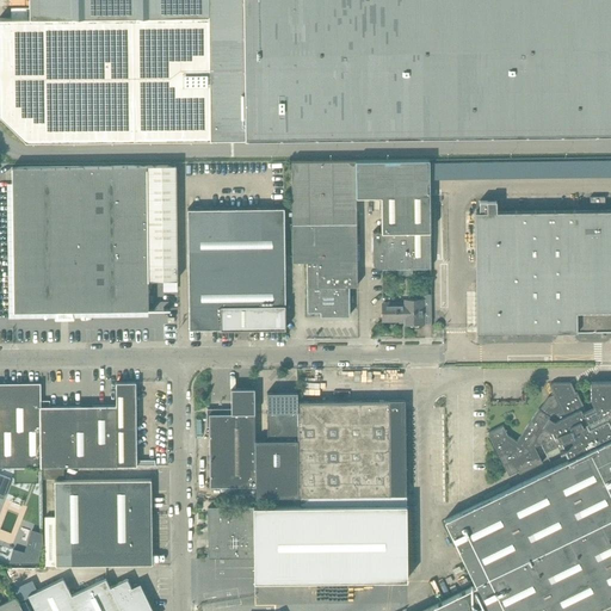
[(610,0),(29,0),(29,7),(11,7),(11,18),(0,17),(0,116),(26,141),(210,139),(610,134),(610,0)]
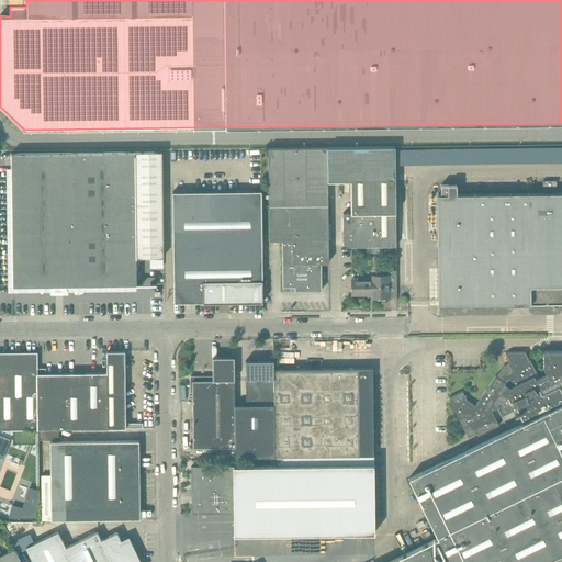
[(561,146),(406,148),(406,158),(405,158),(405,163),(546,161),(546,169),(561,168),(561,146)]
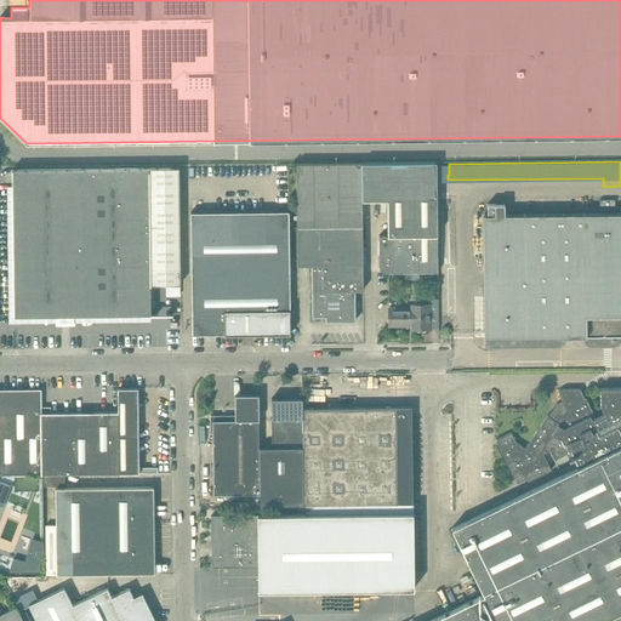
[(362,163),(296,164),(297,266),(312,266),(312,291),(312,317),(325,317),(325,322),(354,322),(354,290),(363,290),(362,163)]
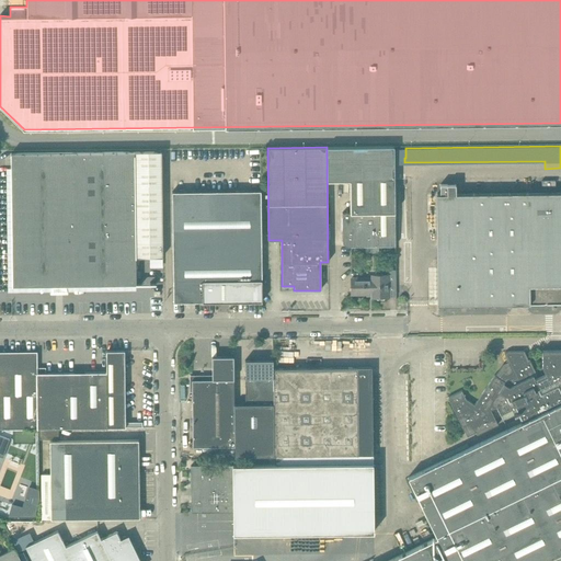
[(350,180),(351,208),(343,208),(344,213),(343,213),(343,242),(347,247),(396,245),(395,180),(395,147),(327,147),(327,180),(350,180)]
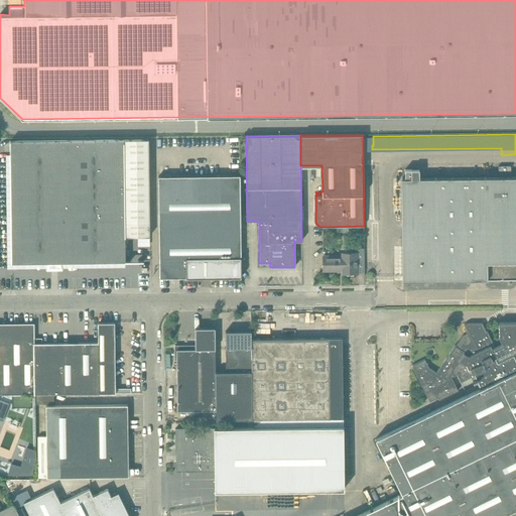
[(125,261),(125,237),(149,236),(148,139),(10,141),(11,263),(130,262),(130,261),(125,261)]
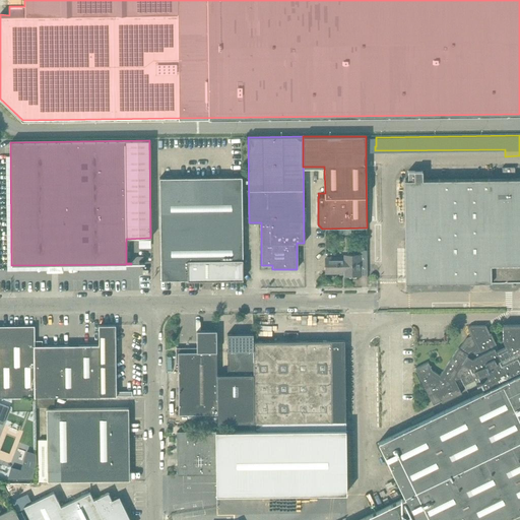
[(519,179),(445,180),(423,180),(423,171),(407,171),(407,181),(405,181),(405,213),(405,223),(400,223),(400,232),(405,232),(406,283),(519,281),(519,179)]
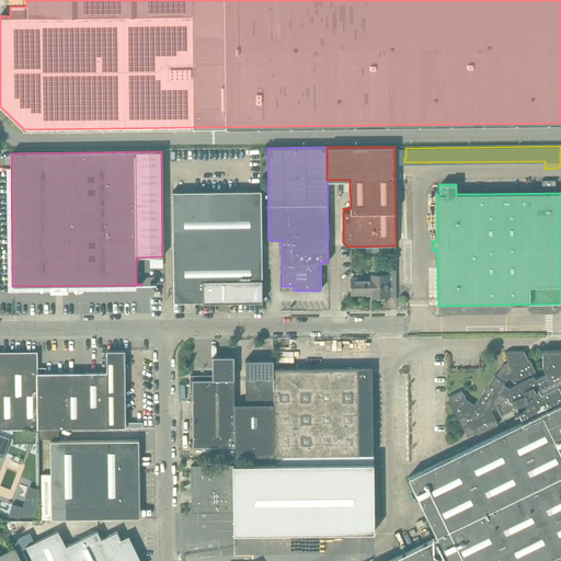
[(173,302),(262,301),(261,191),(172,192),(173,302)]
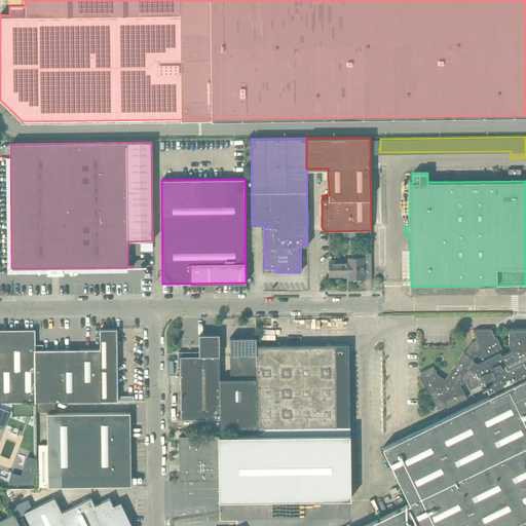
[(371,278),(371,253),(364,253),(364,258),(348,258),(348,261),(329,261),(329,275),(349,275),(349,278),(351,278),(351,279),(353,282),(360,282),(362,279),(362,278),(371,278)]
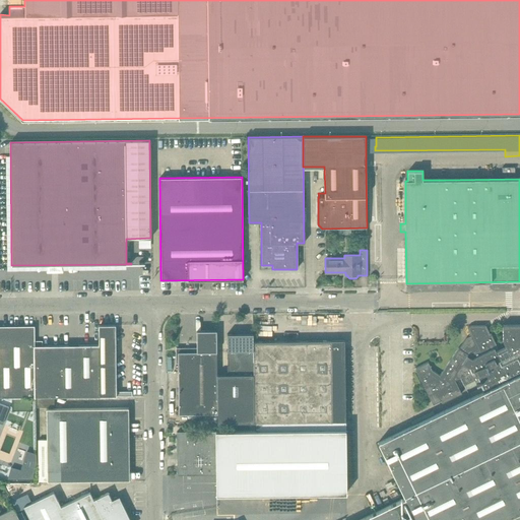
[(503,340),(505,346),(506,348),(499,352),(498,350),(485,326),(471,326),(467,328),(472,339),(469,341),(467,344),(466,343),(463,347),(464,348),(463,350),(458,347),(439,376),(432,370),(428,363),(414,369),(433,404),(441,400),(442,403),(461,394),(454,381),(460,378),(463,385),(474,380),(476,385),(479,384),(483,391),(519,373),(519,324),(502,325),(503,340)]
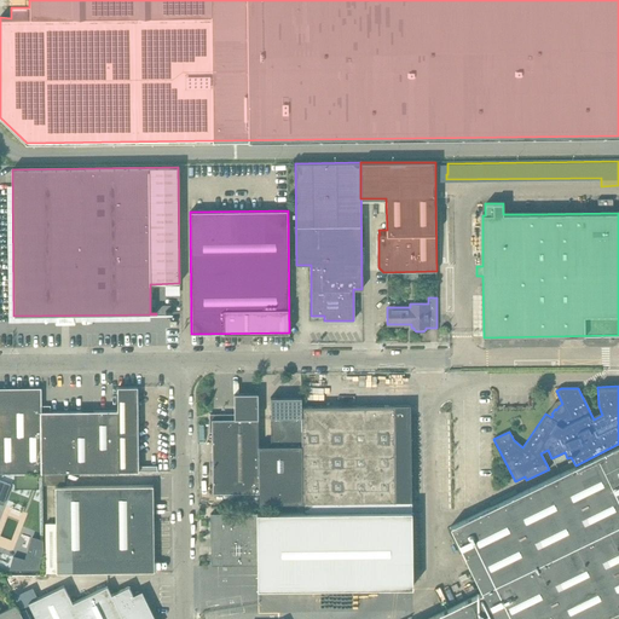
[(0,388),(0,473),(138,472),(138,466),(138,455),(137,387),(117,387),(117,411),(51,411),(51,405),(41,405),(40,388),(0,388)]
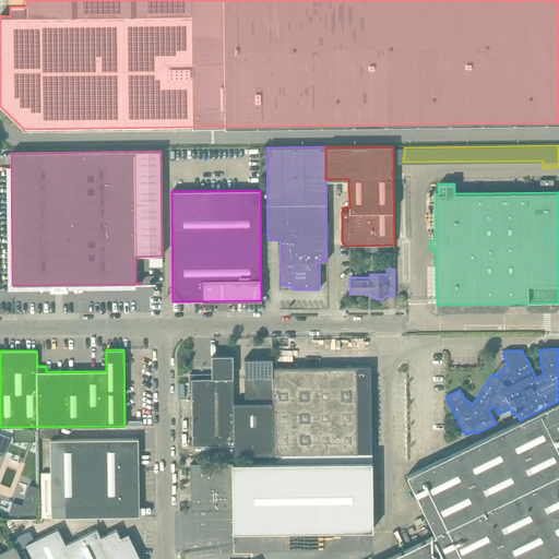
[(233,444),(233,403),(233,355),(211,356),(212,373),(189,375),(189,391),(191,390),(192,444),(202,444),(202,449),(213,449),(213,444),(233,444)]
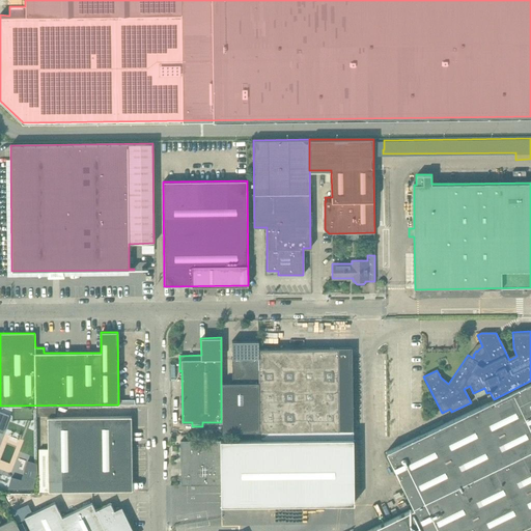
[(258,340),(231,341),(232,383),(221,383),(221,422),(222,432),(259,431),(258,348),(258,340)]
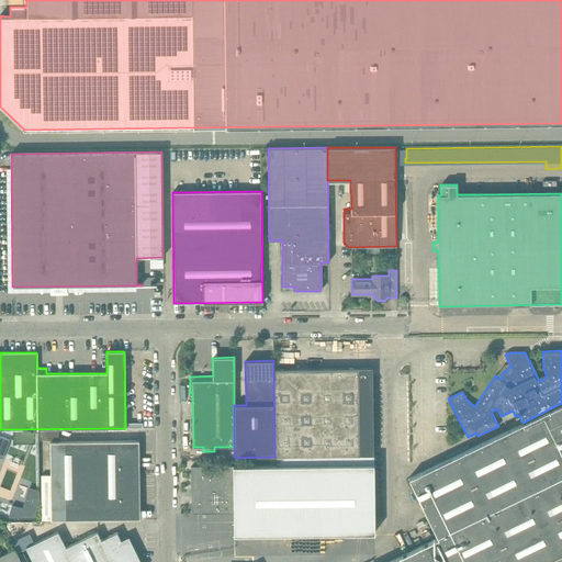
[(373,456),(372,368),(273,369),(274,457),(373,456)]
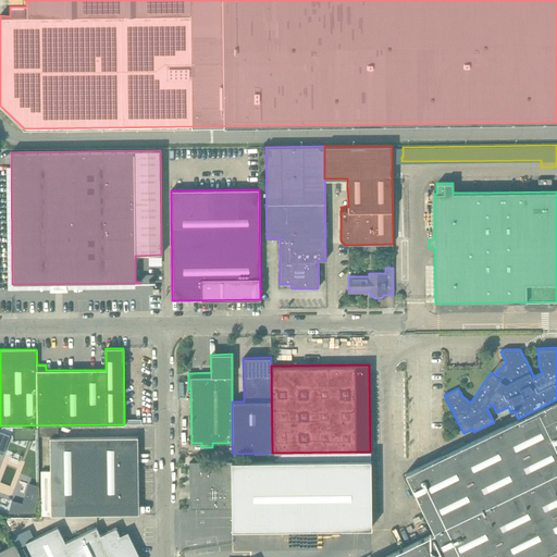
[(556,556),(556,399),(518,419),(405,474),(433,533),(384,556),(556,556)]
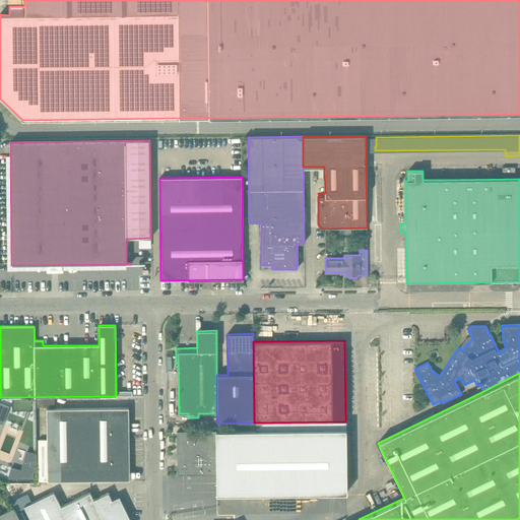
[(54,397),(43,397),(43,407),(54,407),(54,397)]
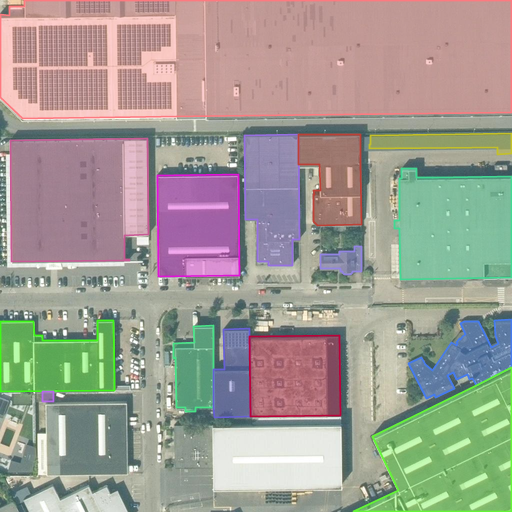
[(0,416),(2,417),(8,401),(0,398),(0,416)]
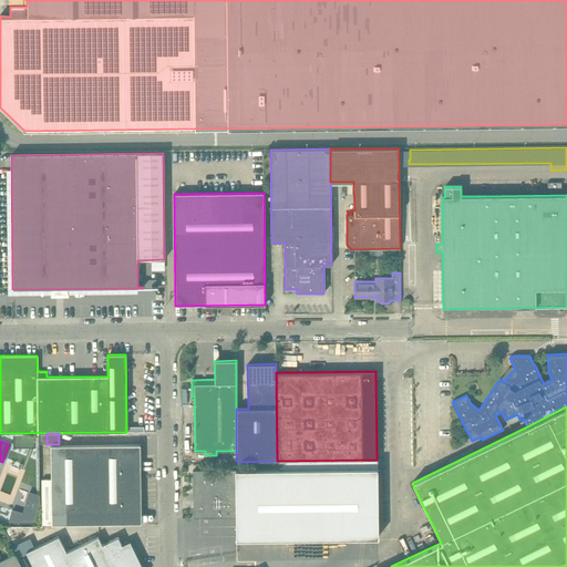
[(140,445),(137,445),(50,446),(51,525),(141,524),(140,445)]
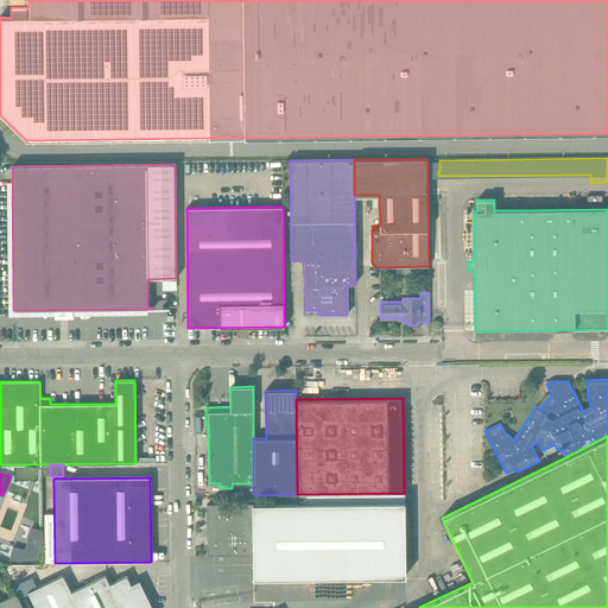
[(297,506),(252,506),(252,507),(207,507),(207,534),(207,548),(208,556),(253,556),(253,578),(405,577),(404,493),(297,494),(297,506)]
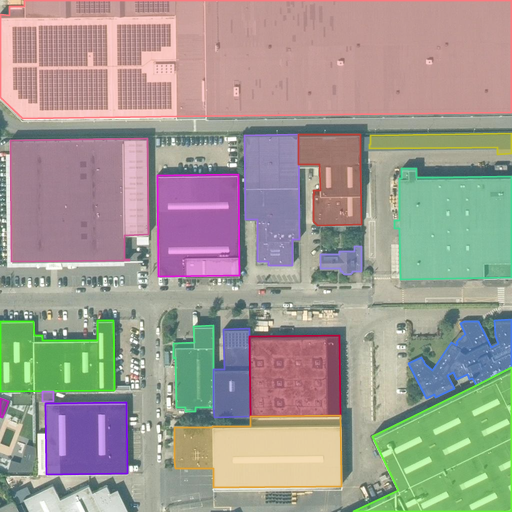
[(8,472),(31,472),(36,455),(35,447),(26,444),(20,463),(11,461),(8,472)]
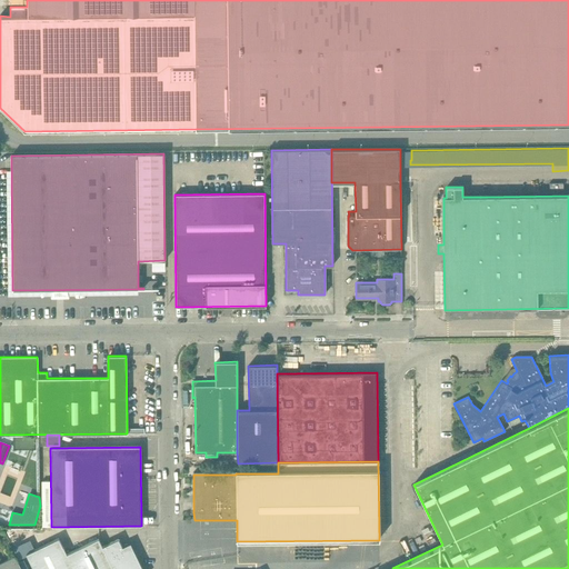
[(26,555),(27,556),(32,568),(142,568),(130,542),(122,547),(118,539),(102,547),(99,538),(67,553),(59,538),(26,555)]
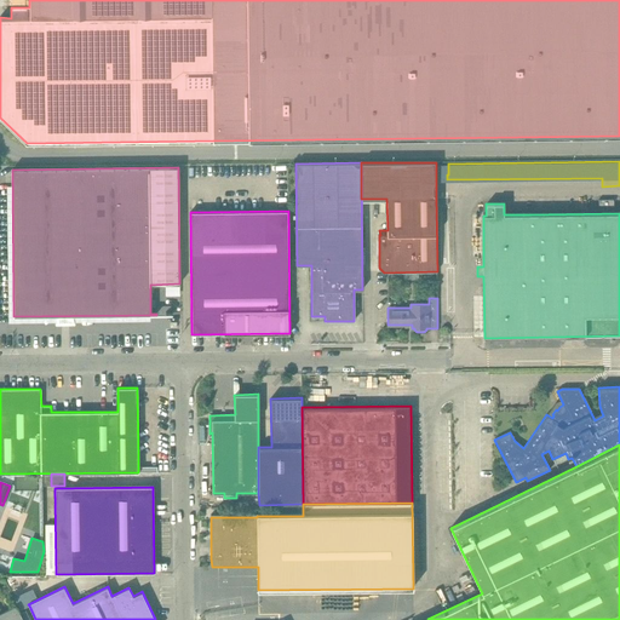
[(464,590),(468,596),(475,592),(472,586),(464,590)]
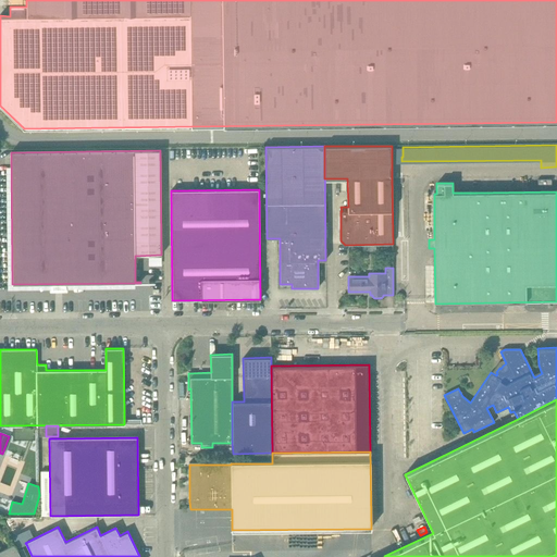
[(20,556),(14,544),(0,551),(0,556),(20,556)]
